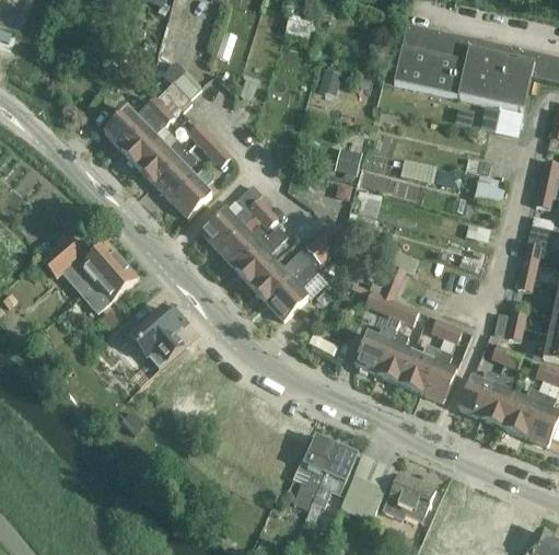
[(558,82),(558,56),(406,22),(393,81),(523,111),(531,77),(558,82)]
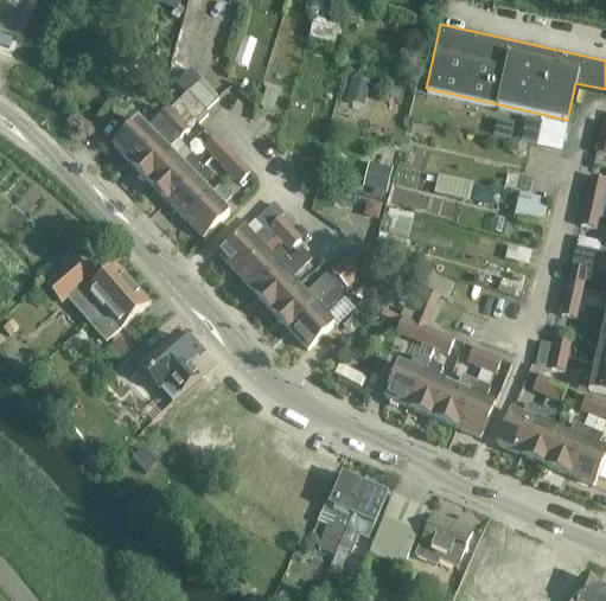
[(176,80),(195,100),(206,112),(208,109),(205,107),(218,94),(201,76),(199,76),(190,66),(176,80)]
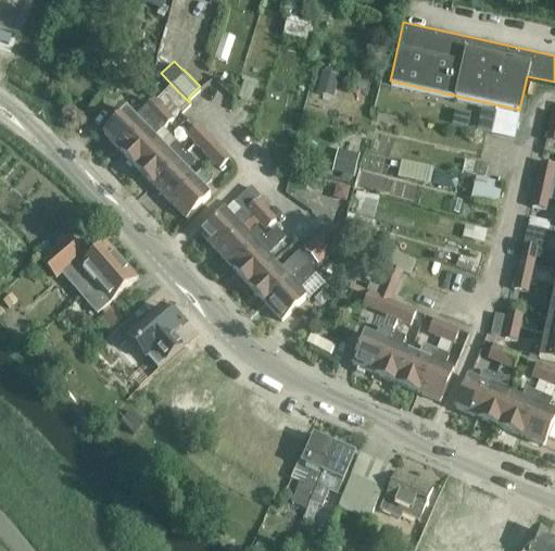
[(153,95),(134,114),(127,107),(102,130),(120,148),(178,91),(161,73),(160,73),(169,83),(155,96),(153,95)]
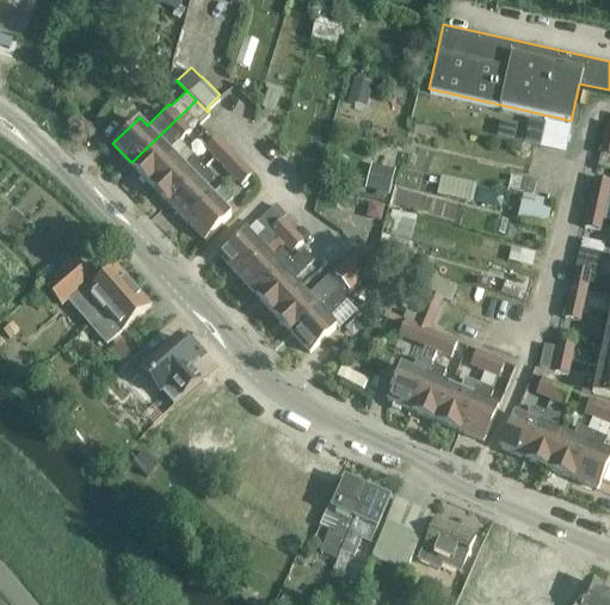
[(196,124),(199,121),(208,112),(196,100),(131,162),(149,181),(176,155),(186,146),(179,137),(195,122),(196,124)]
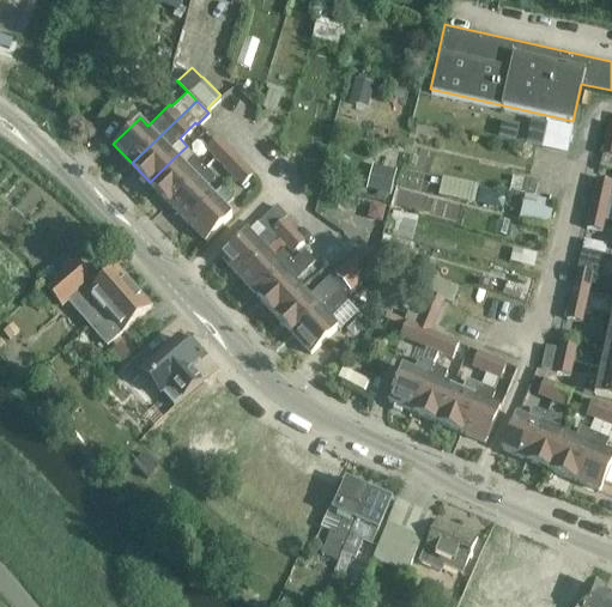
[(218,133),(205,146),(214,156),(226,143),(218,133)]
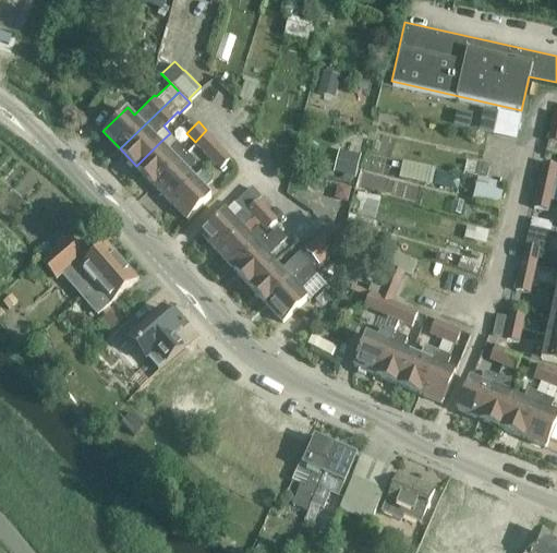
[(556,139),(556,124),(549,123),(546,137),(556,139)]
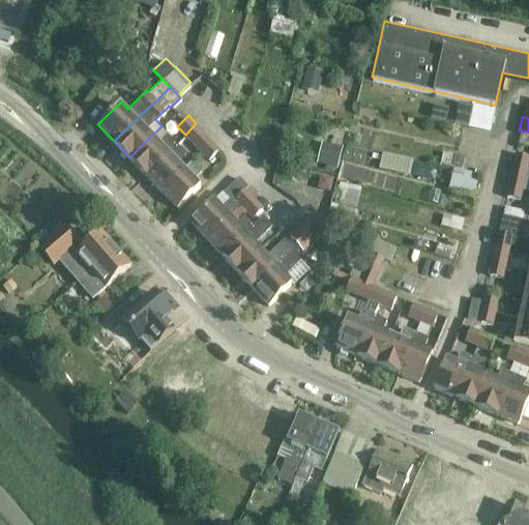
[(196,123),(185,135),(201,150),(211,140),(196,123)]
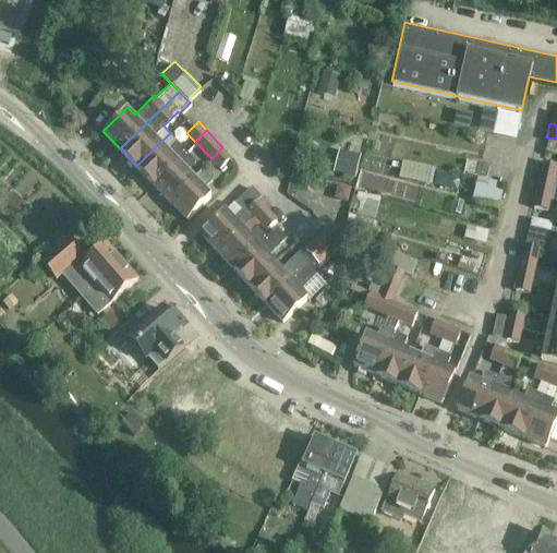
[(170,133),(160,142),(136,166),(153,182),(177,158),(186,149),(177,140),(170,133)]
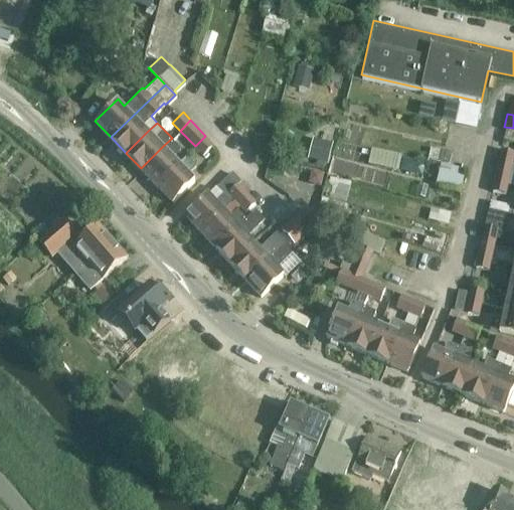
[(205,136),(195,146),(202,154),(213,143),(205,136)]
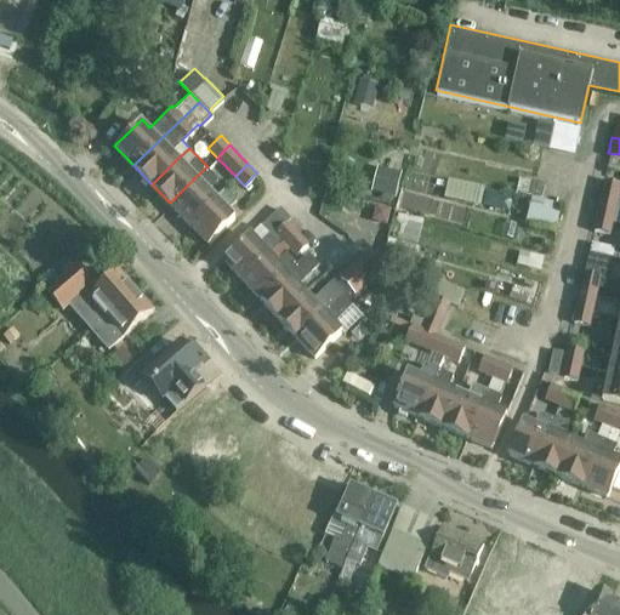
[(208,166),(197,176),(170,203),(188,222),(215,195),(226,186),(208,166)]
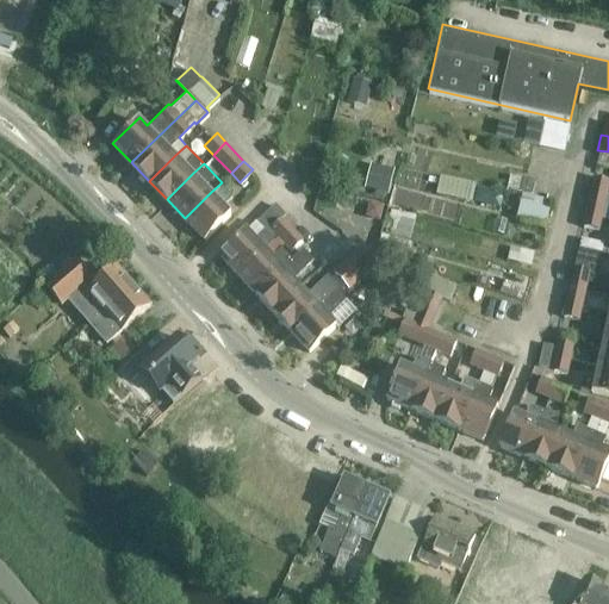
[(590,186),(608,190),(608,182),(608,176),(592,173),(590,186)]
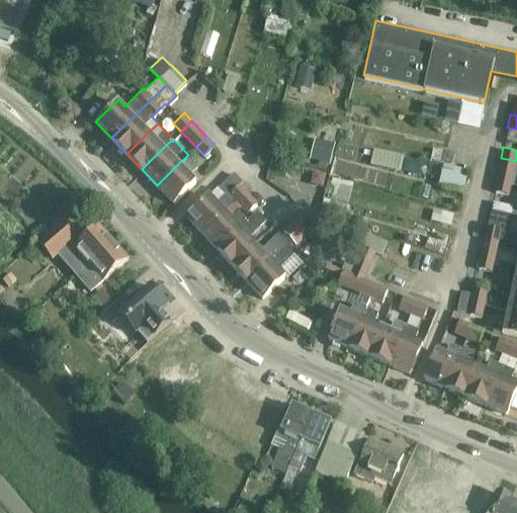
[(188,155),(179,163),(157,185),(173,201),(195,179),(189,172),(197,165),(188,155)]
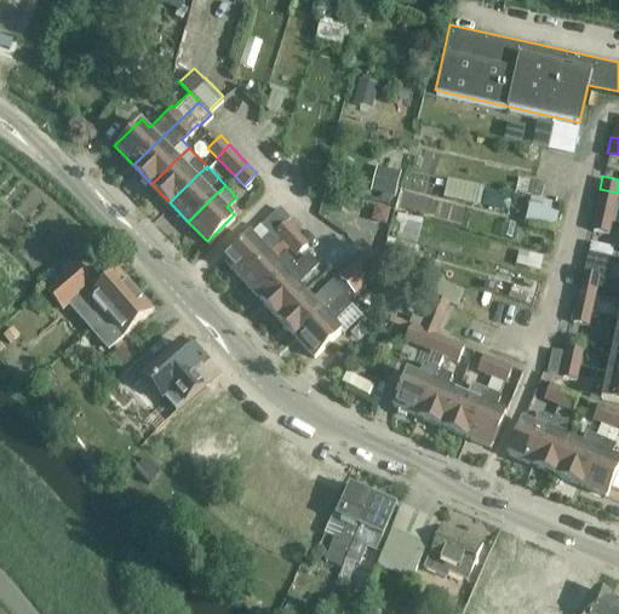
[(612,219),(618,193),(600,189),(594,216),(612,219)]
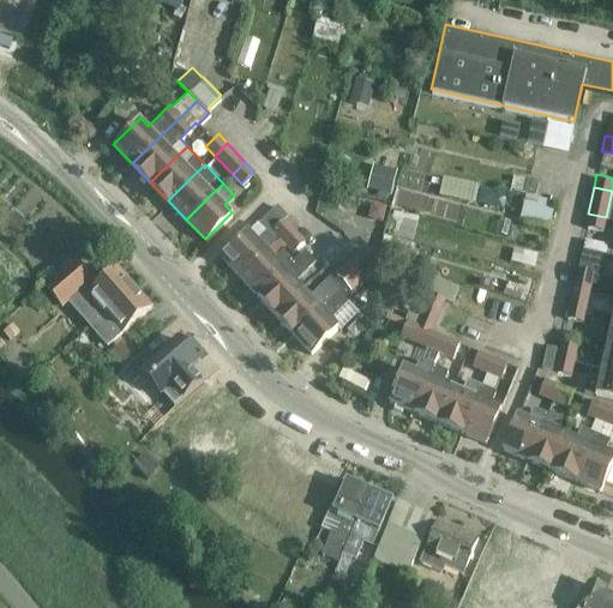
[(526,191),(522,214),(553,217),(557,196),(526,191)]
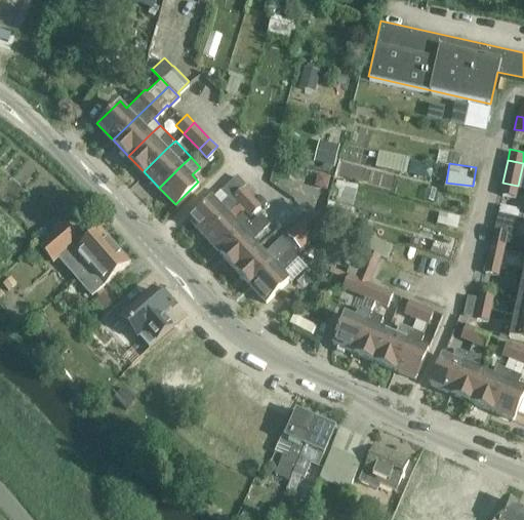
[(204,235),(228,212),(236,205),(236,204),(238,202),(249,214),(262,204),(252,195),(254,193),(236,172),(211,196),(188,217),(204,235)]
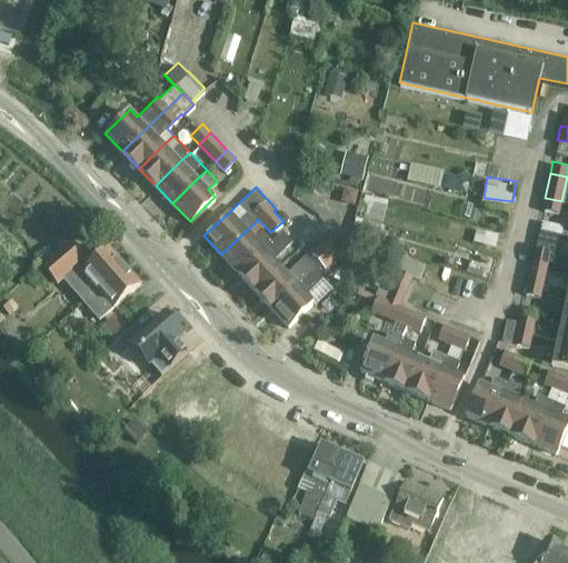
[(367,189),(361,208),(382,213),(388,194),(367,189)]
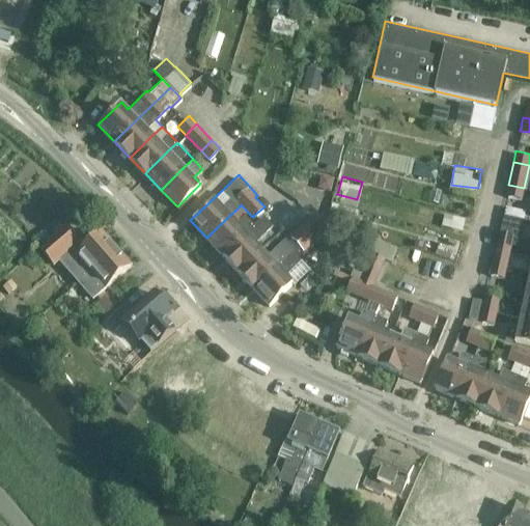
[(522,197),(524,188),(508,185),(506,194),(522,197)]
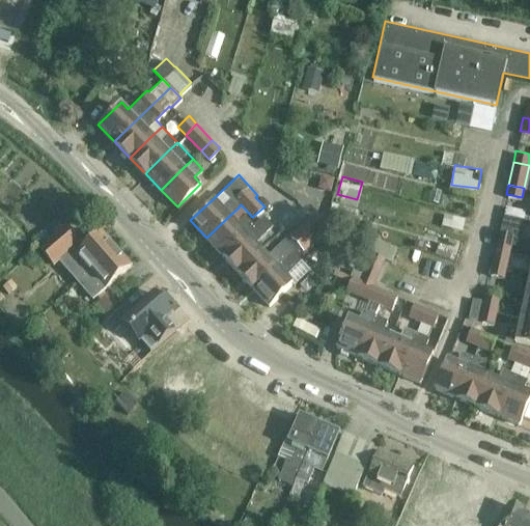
[(252,286),(323,221),(313,211),(288,234),(285,239),(284,238),(267,254),(260,248),(238,271),(252,286)]
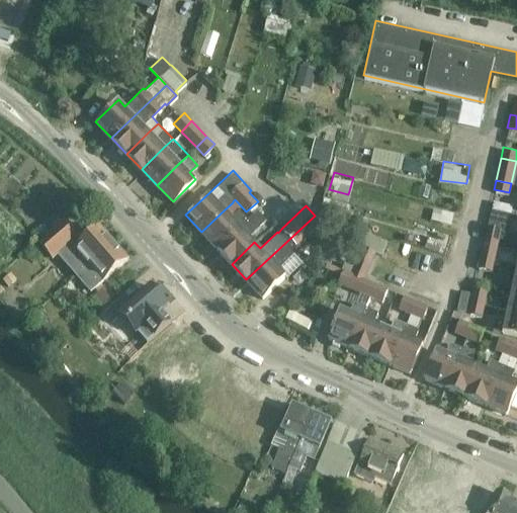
[(484,234),(516,241),(516,230),(508,229),(513,211),(509,210),(491,206),(487,224),(486,224),(484,234)]
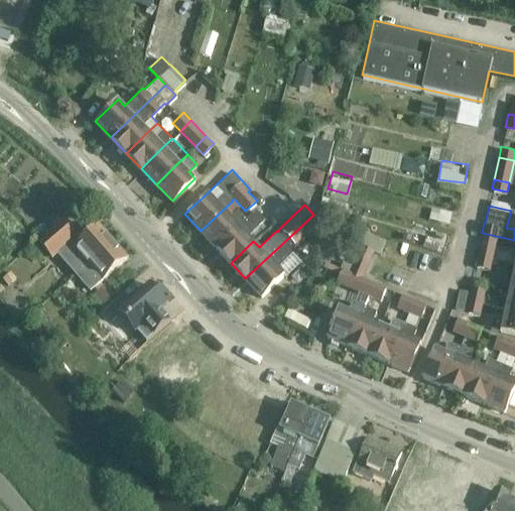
[(238,208),(229,216),(224,209),(201,231),(216,247),(239,225),(246,217),(238,208)]
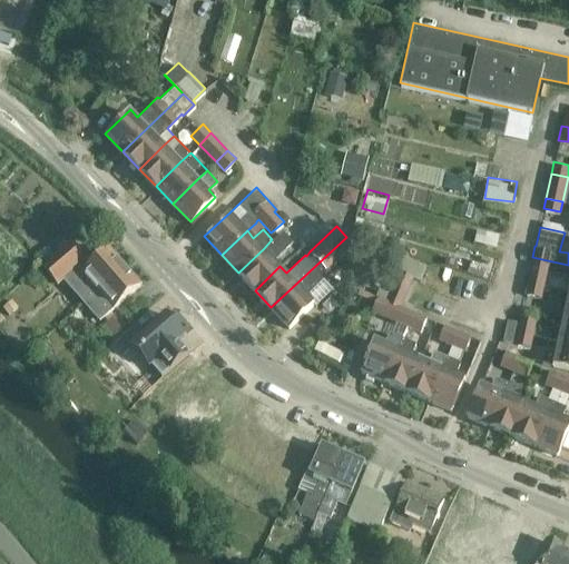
[(272,239),(264,248),(238,273),(255,290),(280,266),(273,259),(292,240),(282,230),(272,239)]
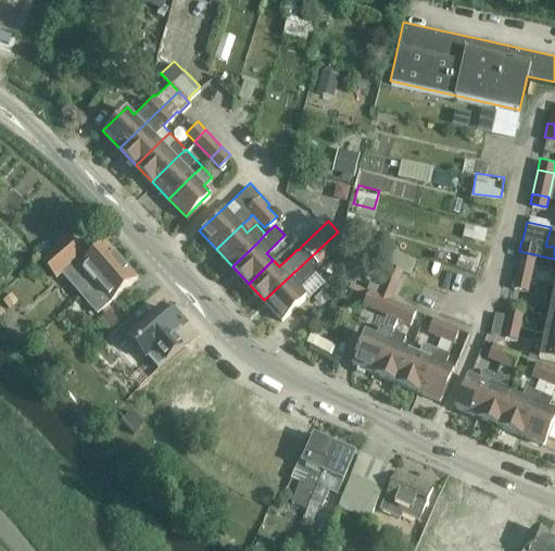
[(341,252),(350,243),(338,232),(264,300),(281,318),(305,295),(299,287),(317,270),(314,265),(317,262),(318,263),(336,247),(341,252)]
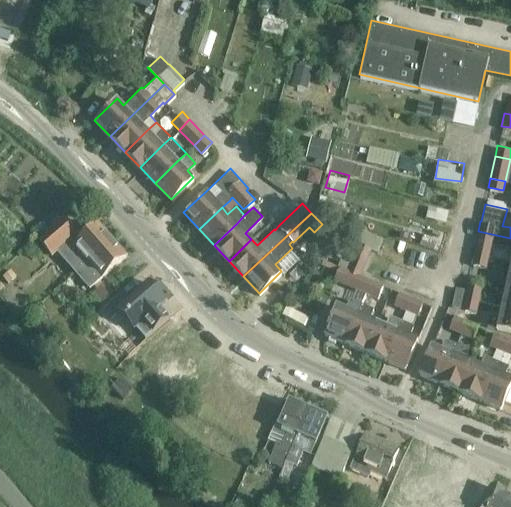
[(97,222),(94,225),(75,242),(70,236),(75,231),(62,216),(38,237),(51,252),(56,248),(75,269),(111,238),(97,222)]
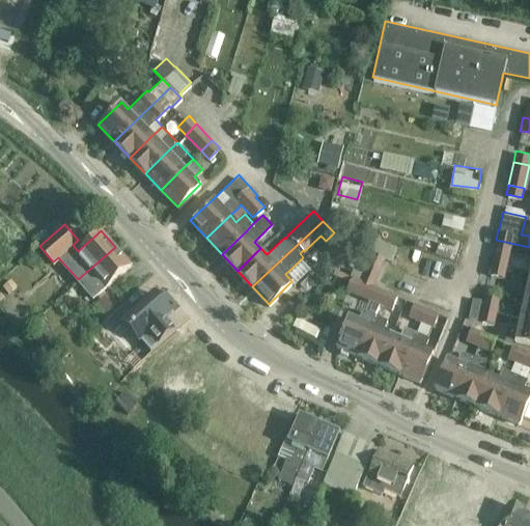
[(385,255),(391,244),(373,237),(372,239),(369,248),(385,255)]
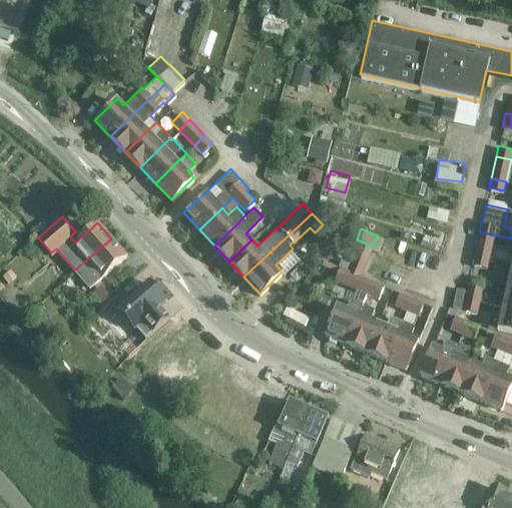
[(511,238),(479,231),(474,254),(489,257),(496,258),(498,246),(511,248),(511,257),(511,262),(511,261),(511,238)]
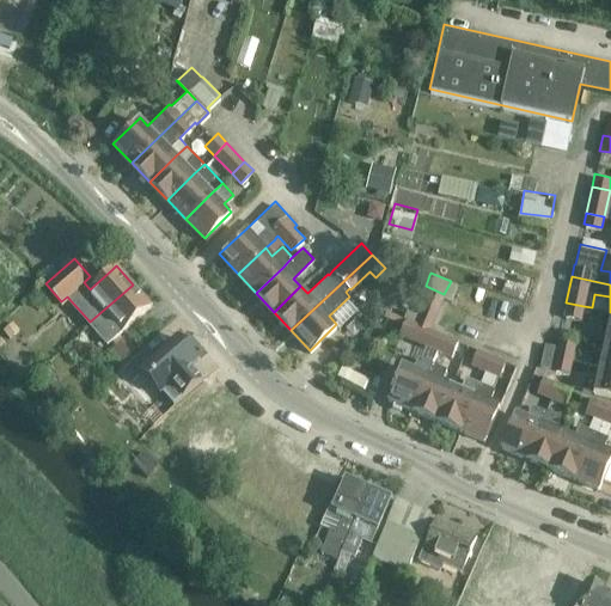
[(105,341),(112,335),(150,304),(133,285),(90,322),(105,341)]
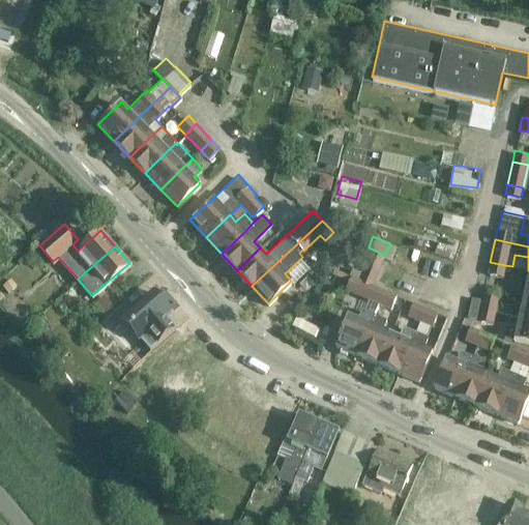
[(374,282),(376,275),(384,256),(371,250),(359,275),(374,282)]
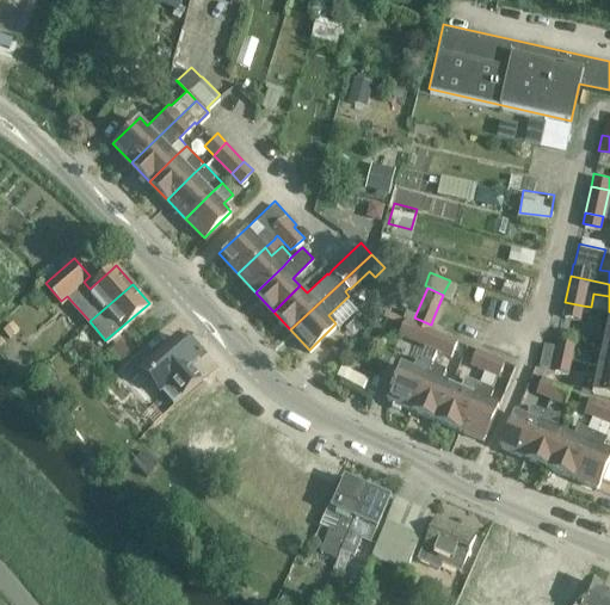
[(565,302),(562,314),(580,318),(583,306),(565,302)]
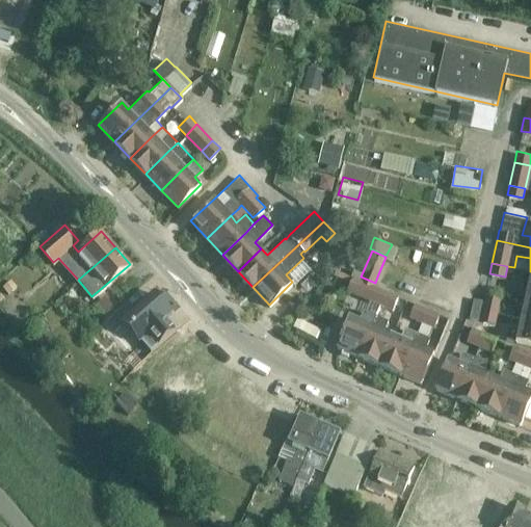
[(530,294),(530,270),(530,271),(528,283),(523,282),(521,292),(525,293),(530,294)]
